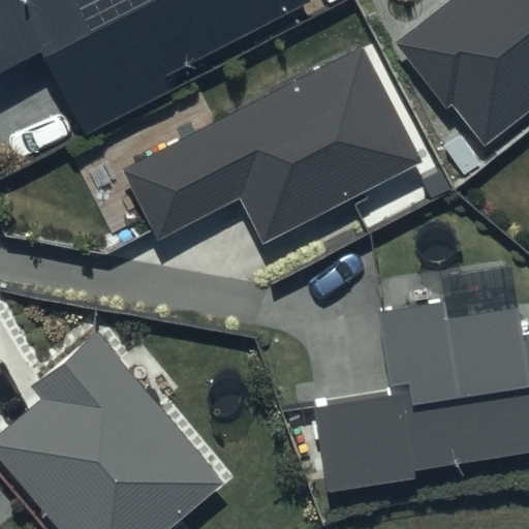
[(0,0),(0,67),(40,48),(86,136),(172,92),(164,78),(311,2),(309,0),(0,0)]
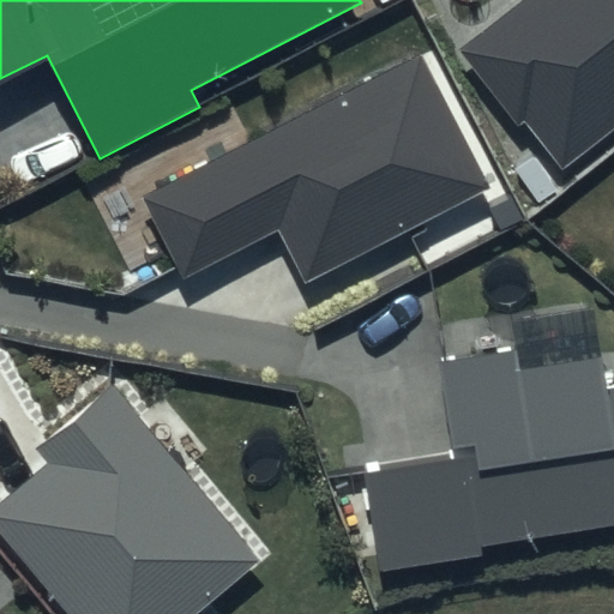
[(613,0),(521,0),(457,50),(517,126),(525,120),(564,168),(613,128),(613,0)]
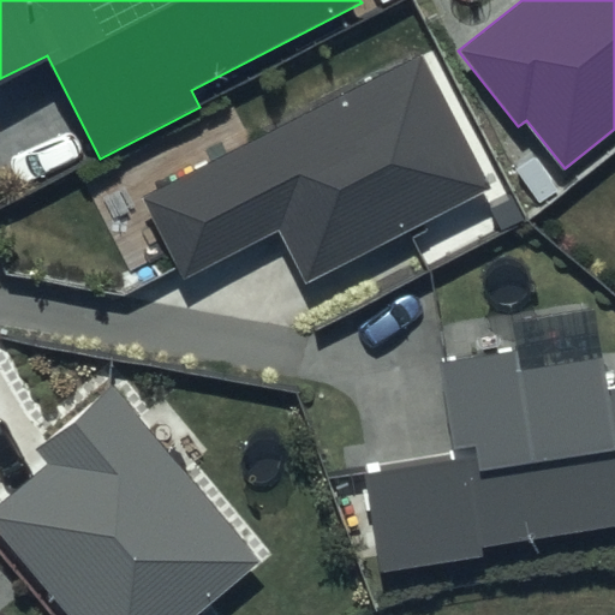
[(418,53),(141,196),(183,278),(279,228),(305,281),(488,187),(418,53)]
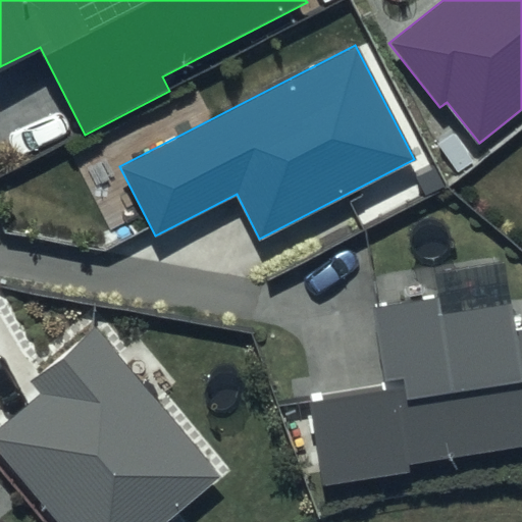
[(379,383),(304,397),(320,487),(411,471),(410,464),(521,444),(521,328),(516,330),(511,300),(446,311),(441,291),(366,304),(379,383)]
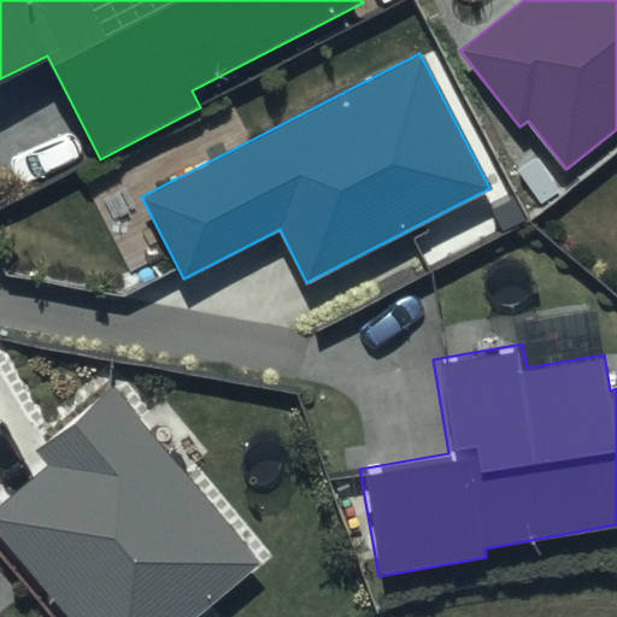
[(48,465),(0,504),(0,539),(63,616),(198,616),(262,566),(113,385),(35,448),(48,465)]
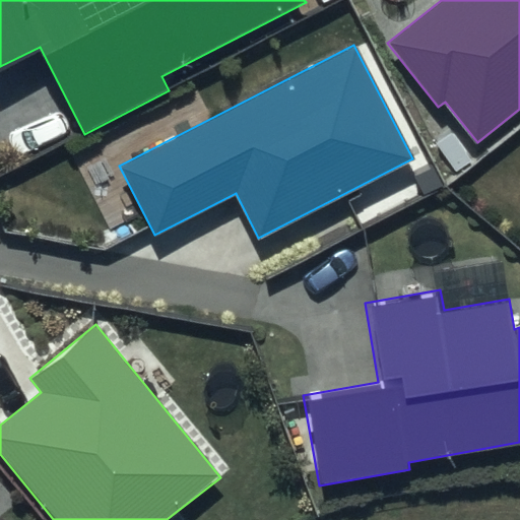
All buildings are outlined.
